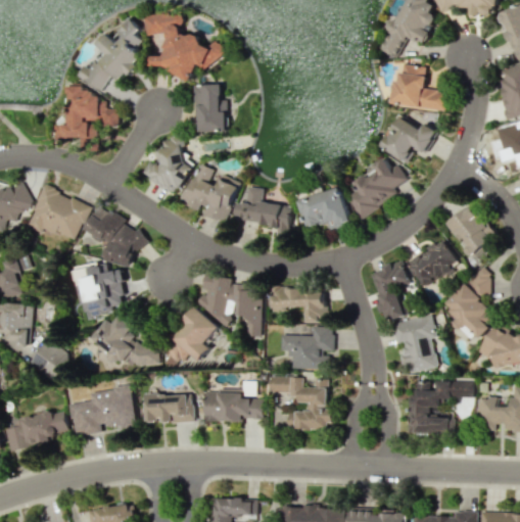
[(400,0),(382,51),(396,57),(399,49),(410,52),(415,39),(424,43),(429,31),(425,30),(435,3),(427,0),(400,0)]
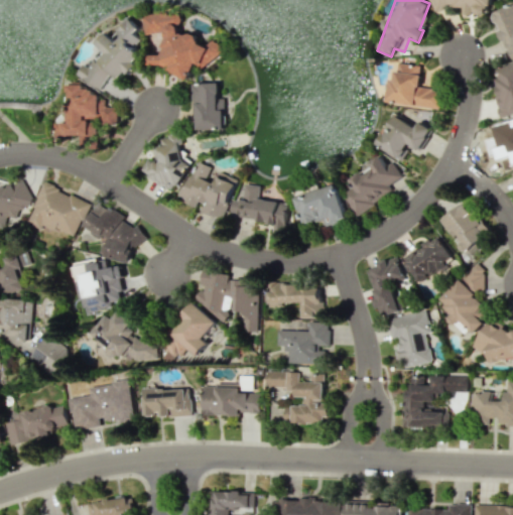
[(490,0),(427,0),(434,13),(446,6),(464,7),(463,18),(473,14),(483,14),(490,11),(490,0)]
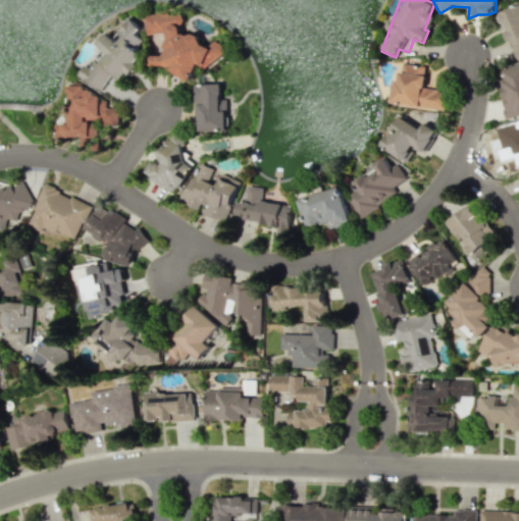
[(515,61),(518,58),(518,4),(496,13),(515,61)]
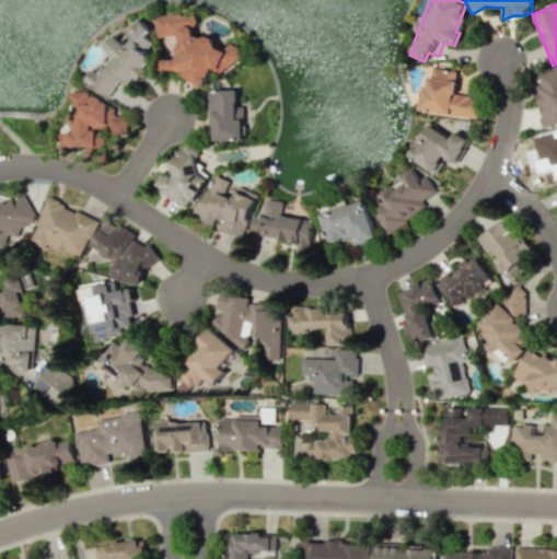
[(193,16),(153,15),(153,36),(176,36),(175,60),(160,60),(159,70),(182,71),(181,82),(205,83),(206,67),(236,68),(236,47),(209,47),(209,37),(193,37),(193,16)]
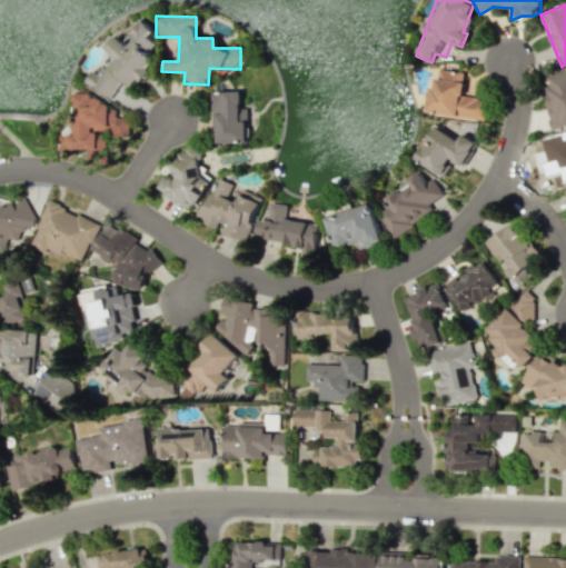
[(108,99),(118,81),(132,89),(144,71),(152,58),(145,53),(156,32),(133,20),(122,41),(112,36),(103,50),(109,53),(96,76),(89,71),(81,83),(108,99)]
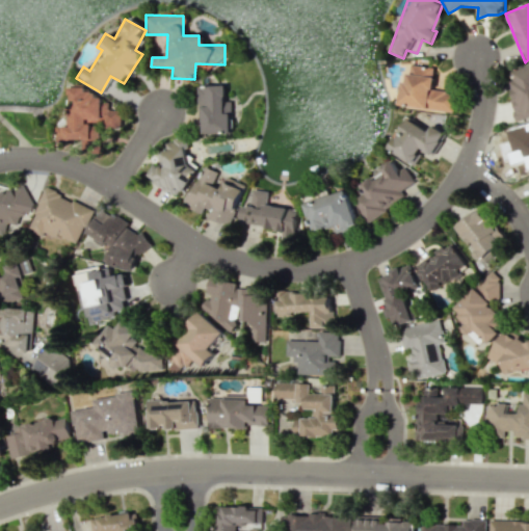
[(450,112),(453,93),(430,90),(432,68),(404,64),(399,106),(450,112)]
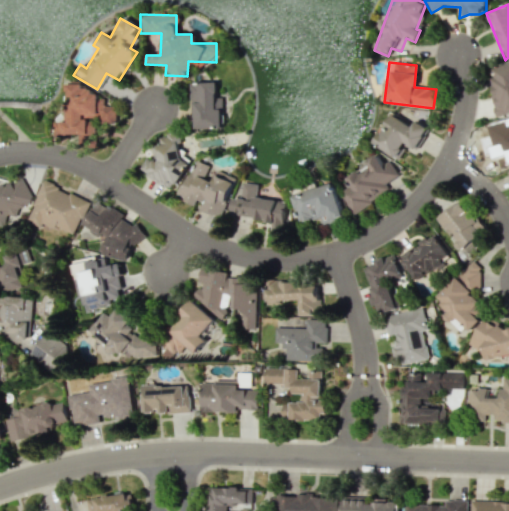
[(508,62),(490,68),(492,77),(486,79),(496,117),(508,113),(508,62)]
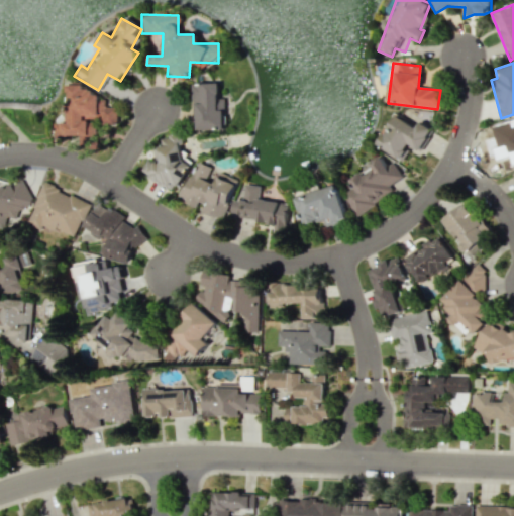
[(195,130),(222,130),(222,96),(217,96),(216,84),(189,84),(189,103),(194,103),(195,130)]
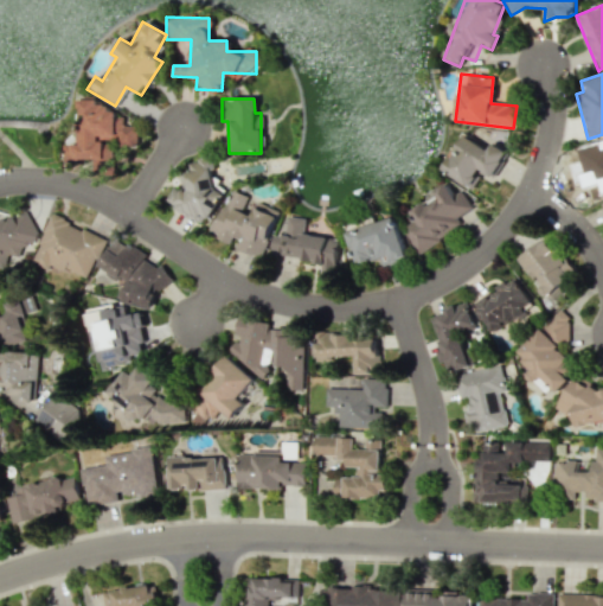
[(78,145),(61,146),(62,161),(90,160),(90,176),(110,174),(109,146),(134,145),(133,127),(121,127),(121,116),(111,117),(110,101),(77,102),(78,145)]
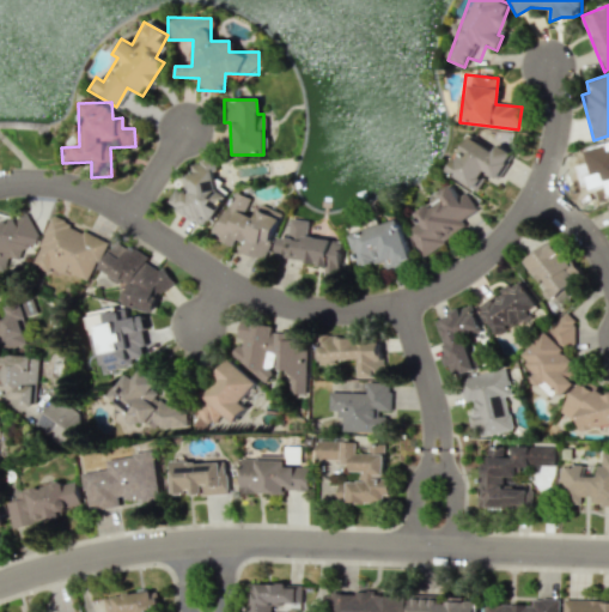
[(443,171),(474,191),(485,174),(495,180),(511,155),(494,145),(491,151),(464,135),(443,171)]
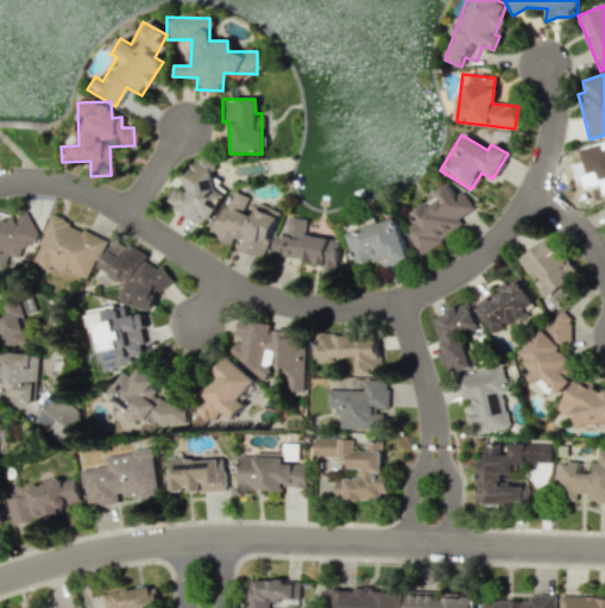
[(222,189),(216,187),(221,179),(210,173),(215,164),(195,154),(166,208),(203,227),(222,189)]
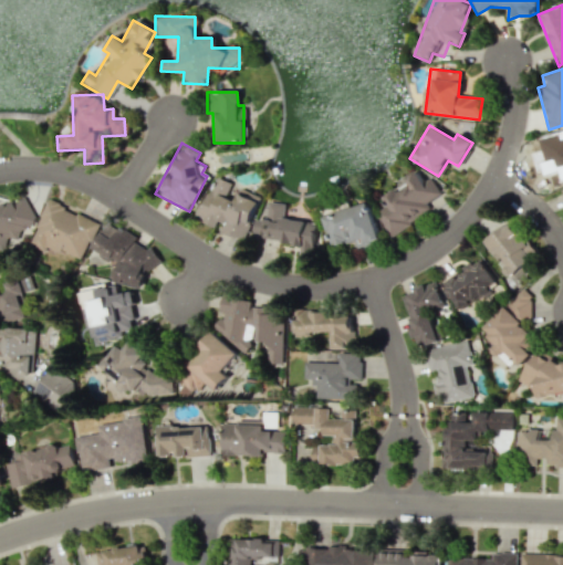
[(420,169),(403,179),(405,184),(381,198),(385,206),(375,212),(387,233),(440,202),(420,169)]
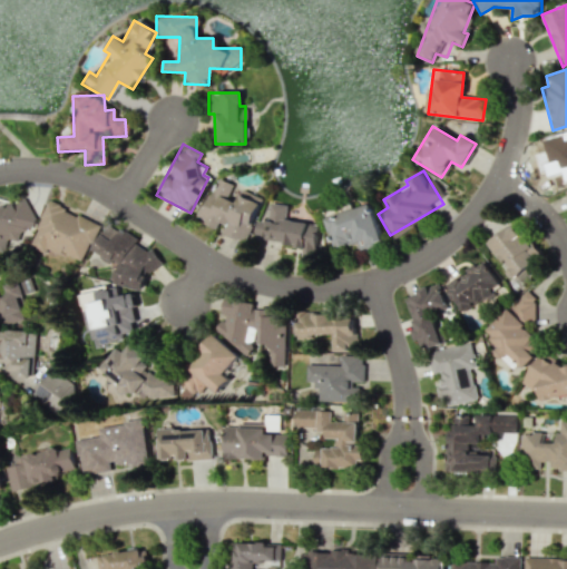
[(243,243),(261,198),(241,190),(235,203),(225,199),(231,184),(214,177),(196,222),(218,229),(217,233),(243,243)]
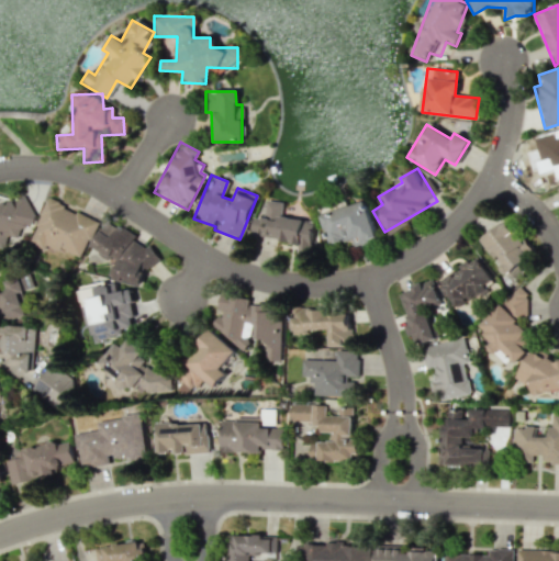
[(0,245),(37,226),(21,197),(4,205),(3,202),(0,203),(0,245)]
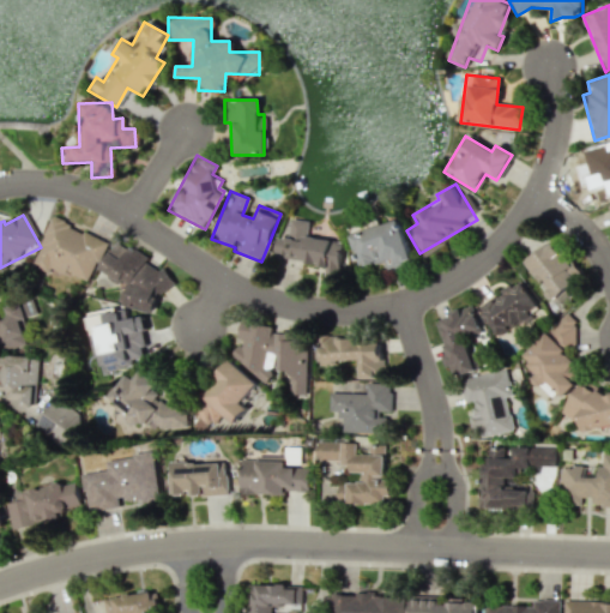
[(28,265),(46,274),(48,269),(64,276),(65,272),(86,282),(104,244),(50,217),(28,265)]
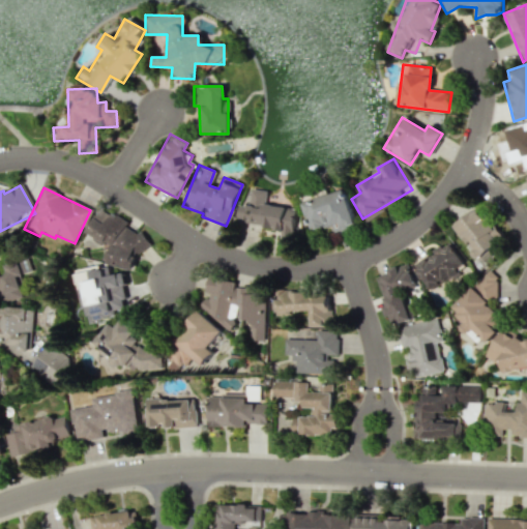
[(237,224),(292,232),(295,209),(263,205),(265,192),(249,189),(246,206),(239,205),(237,224)]
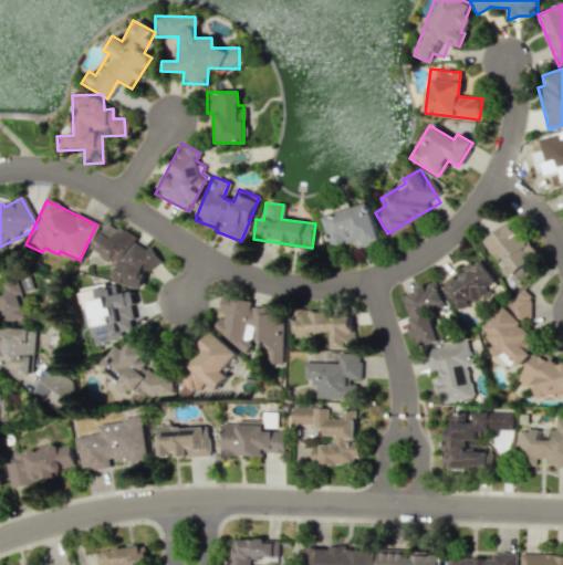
[(377,240),(366,203),(321,217),(331,248),(353,241),(355,248),(377,240)]
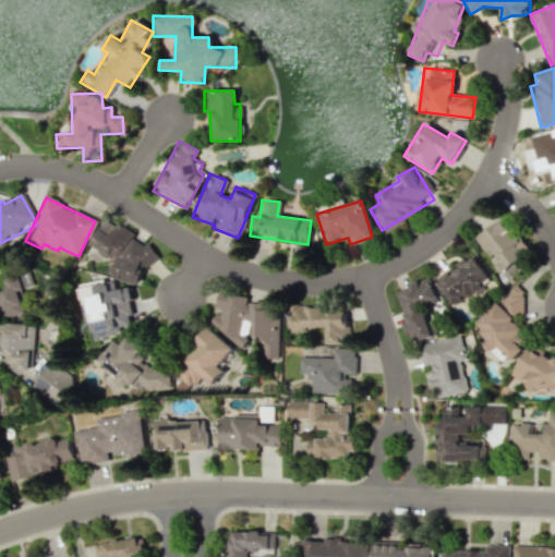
[(499,274),(528,252),(502,217),(473,239),(499,274)]
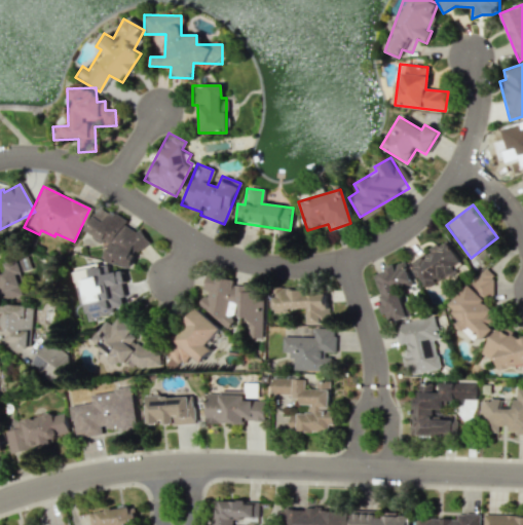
[(83,231),(96,238),(101,239),(109,245),(105,259),(113,264),(129,267),(134,251),(140,253),(148,239),(134,231),(129,230),(123,226),(124,221),(115,215),(108,214),(98,208),(83,231)]
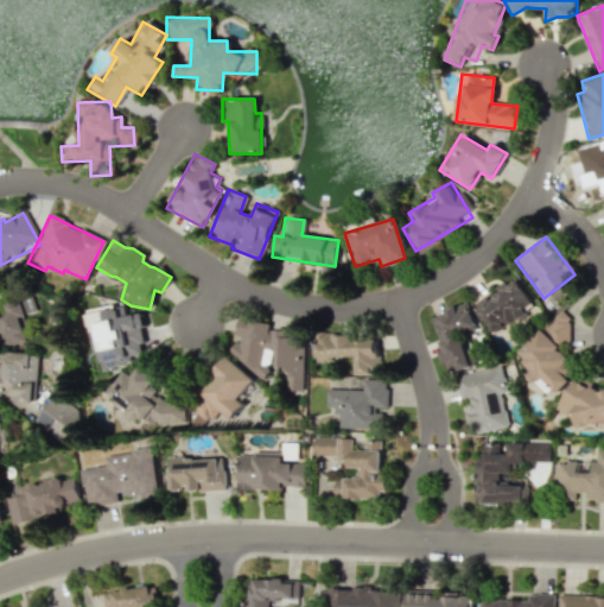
[(472,310),(495,335),(531,302),(508,277),(472,310)]
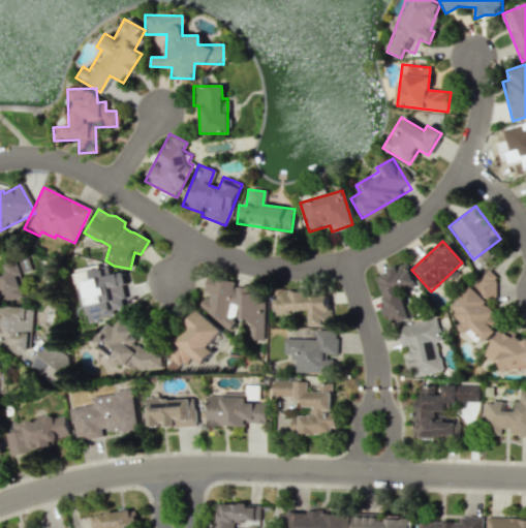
[(0,303),(23,296),(16,277),(24,274),(19,259),(0,267),(0,303)]
